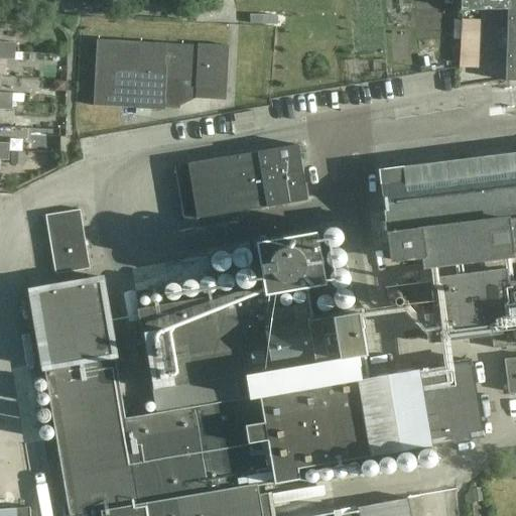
[(515,0),(462,0),(463,11),(509,11),(515,10),(515,0)]
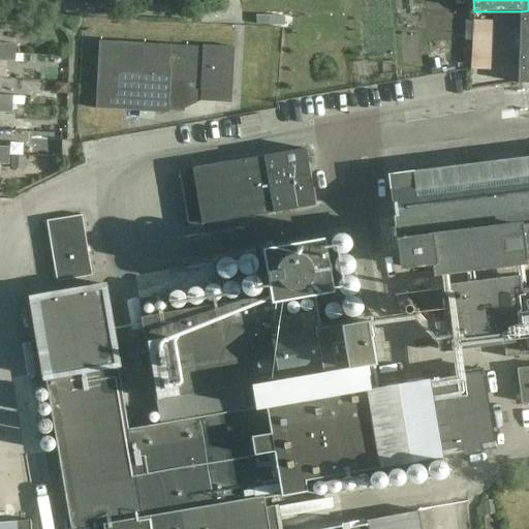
[(519,69),(519,83),(528,83),(528,10),(522,11),(519,69)]
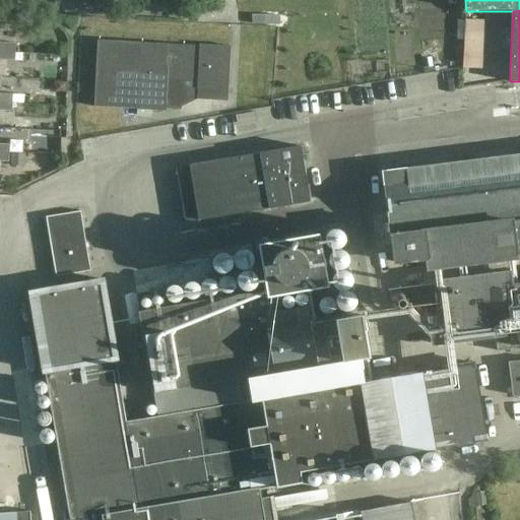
[(486,21),(465,20),(462,68),(484,69),(486,21)]
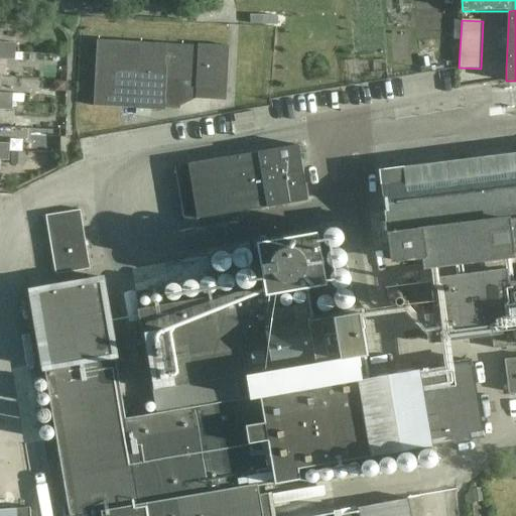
[(97,40),(94,107),(135,109),(136,107),(163,108),(163,110),(165,110),(165,109),(179,109),(181,81),(197,82),(196,88),(198,88),(198,86),(226,87),(225,89),(227,90),(229,46),(199,44),(199,46),(139,43),(139,42),(97,40)]
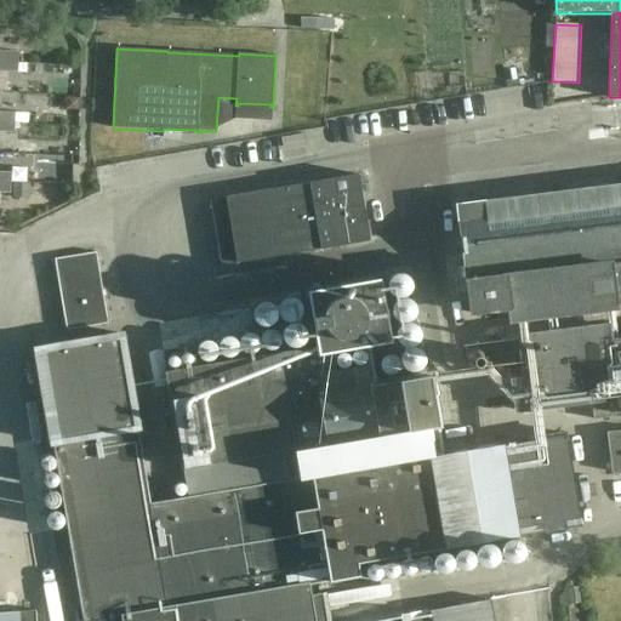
[(0,60),(18,61),(20,52),(0,50),(0,60)]
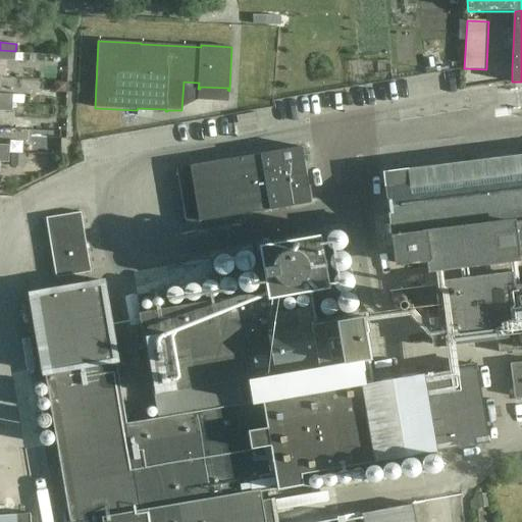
[(0,59),(15,61),(15,51),(0,50),(0,59)]
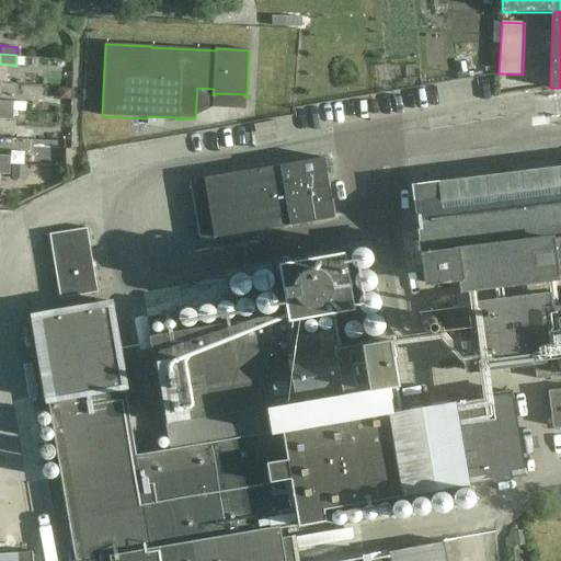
[(0,109),(13,110),(14,102),(0,101),(0,109)]
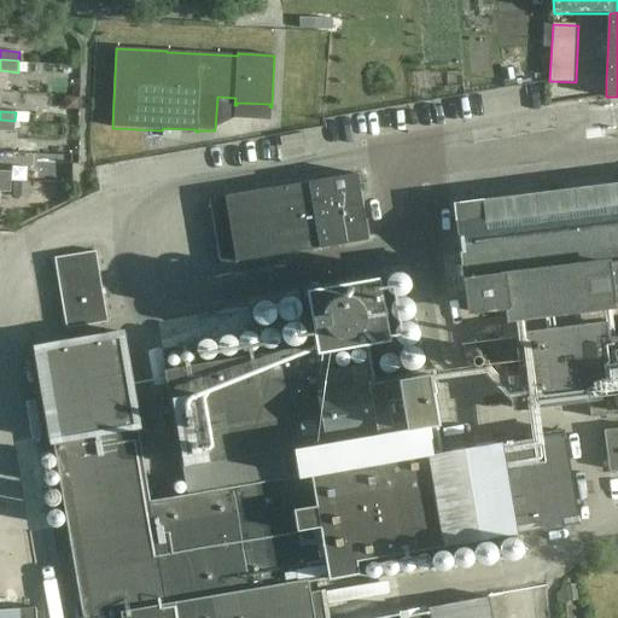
[(0,132),(15,133),(15,121),(0,120),(0,132)]
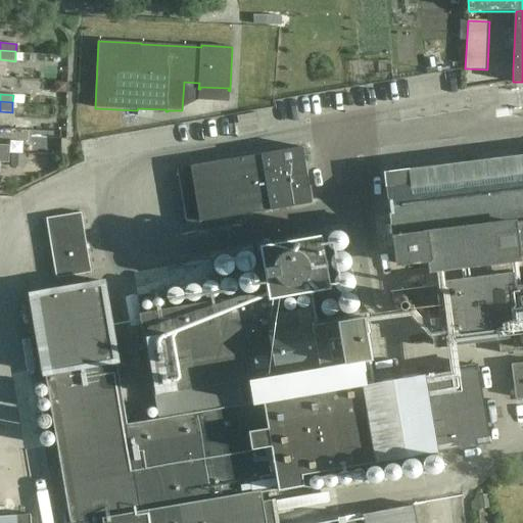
[(0,153),(9,154),(10,146),(0,145),(0,153)]
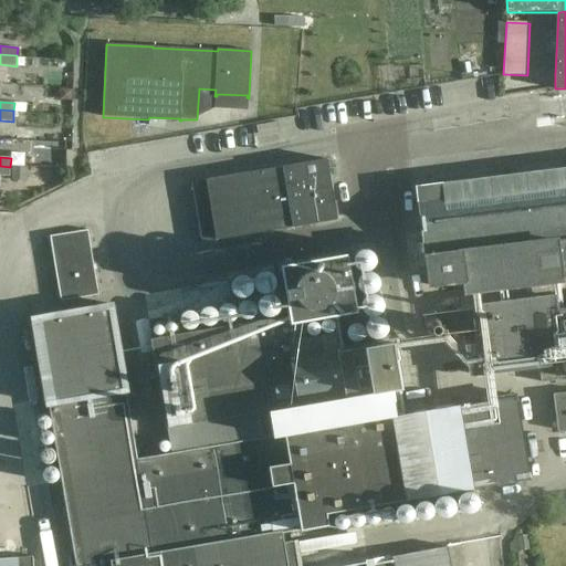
[(327,159),(192,182),(202,242),(337,220),(327,159)]
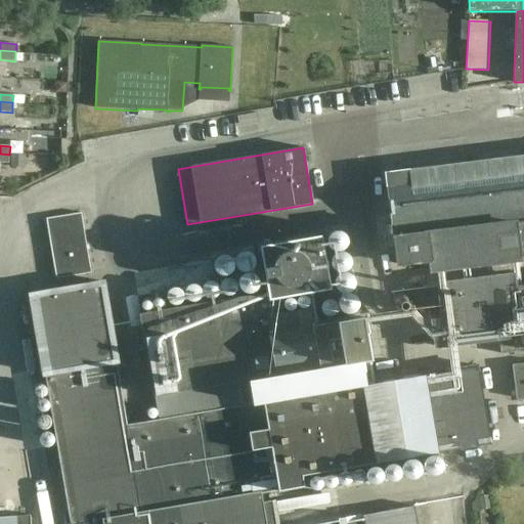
[(0,163),(9,164),(9,155),(0,154),(0,163)]
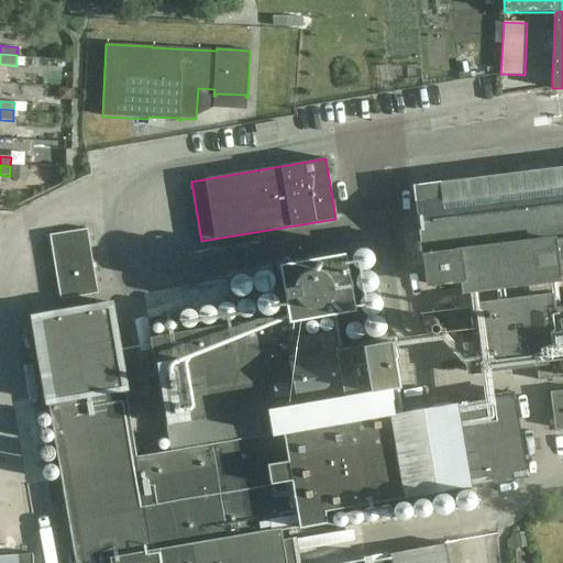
[(562,276),(562,168),(512,175),(416,187),(428,284),(462,279),(463,291),(558,279),(558,277),(562,276)]
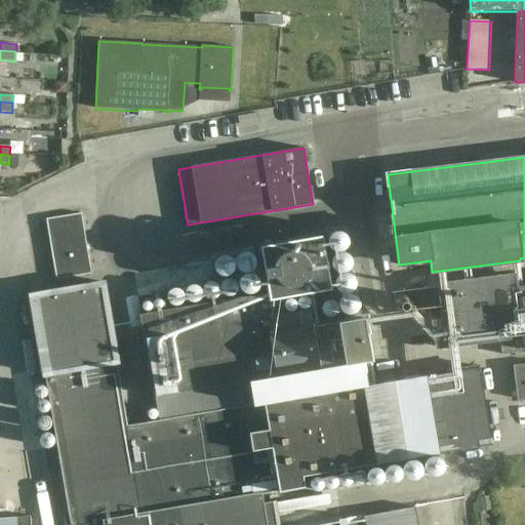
[(82,213),(46,219),(56,280),(91,274),(82,213)]
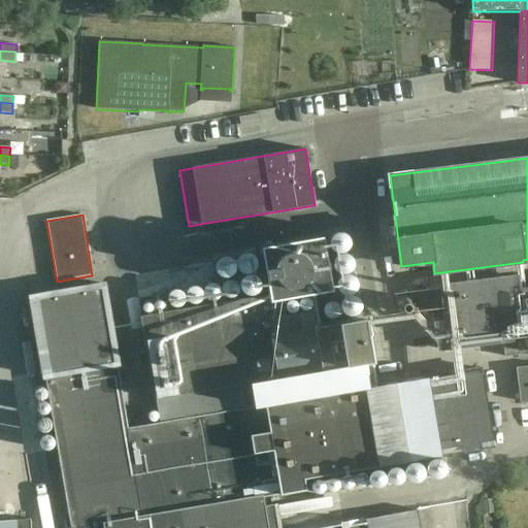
[(263,249),(271,296),(142,318),(156,399),(372,362),(365,319),(316,328),(312,310),(286,315),(283,298),(320,292),(322,302),(337,300),(335,289),(331,290),(323,238),(263,249)]
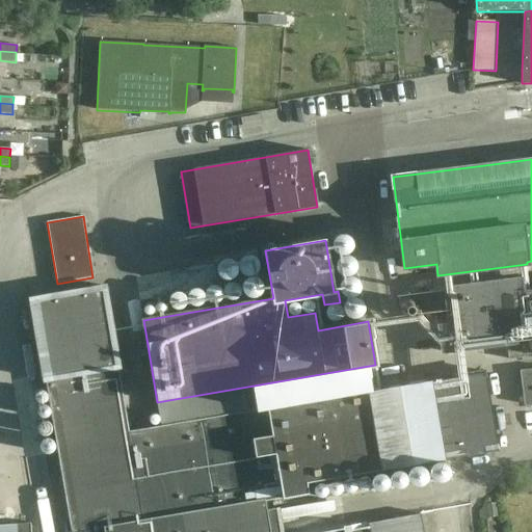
[(450,325),(440,326),(443,352),(507,344),(509,360),(529,356),(529,355),(531,354),(531,291),(523,293),(521,280),(446,289),(450,325)]
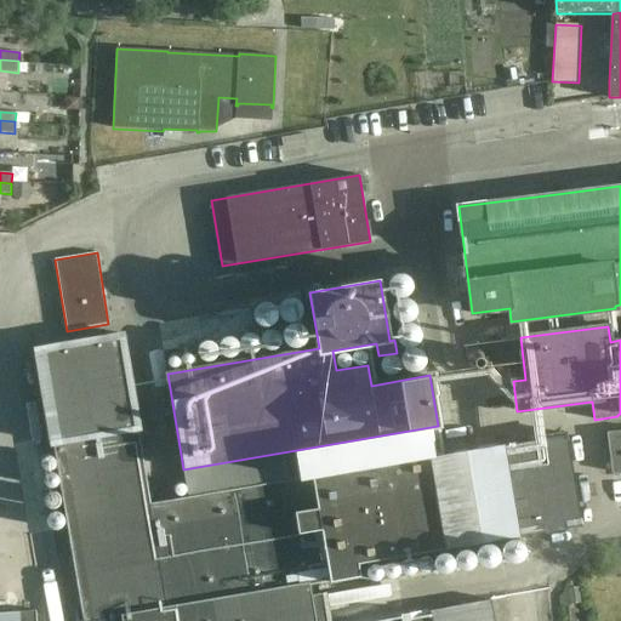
[(328,620),(323,594),(312,596),(311,586),(362,576),(359,563),(580,525),(564,433),(363,468),(363,467),(151,503),(138,429),(140,428),(123,334),(35,349),(52,444),(53,444),(84,620),(328,620)]
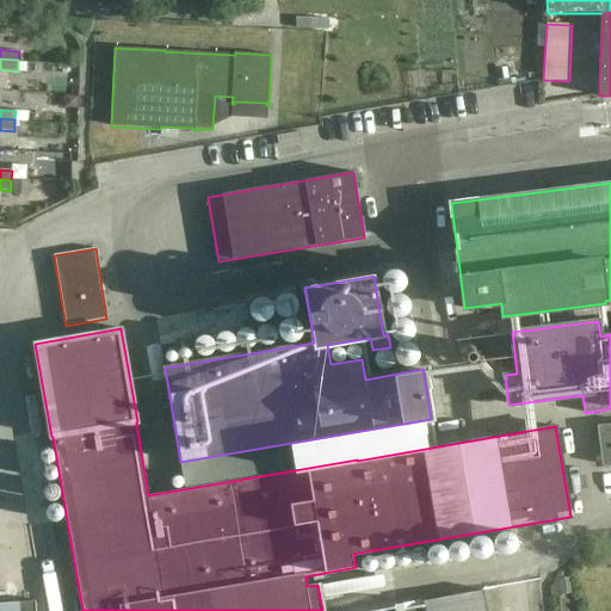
[(507,350),(488,346),(486,359),(505,363),(507,350)]
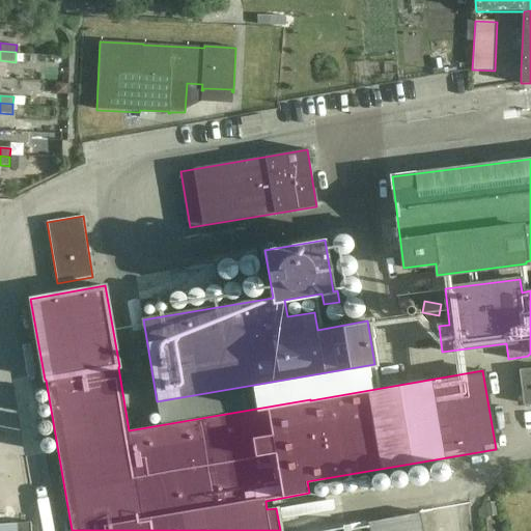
[(530,368),(520,370),(524,404),(530,402),(530,368)]
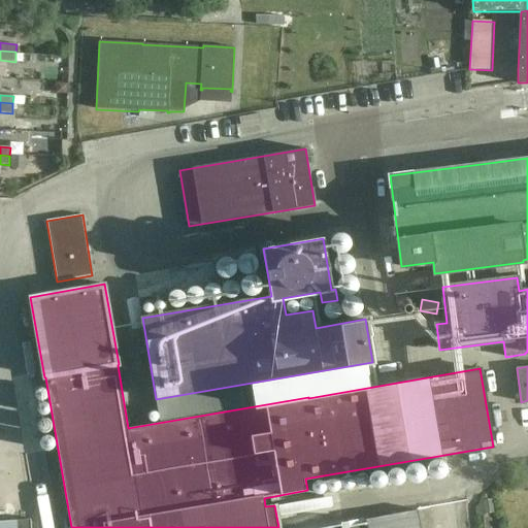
[(421,527),(418,510),(366,520),(367,523),(367,527),(421,527)]
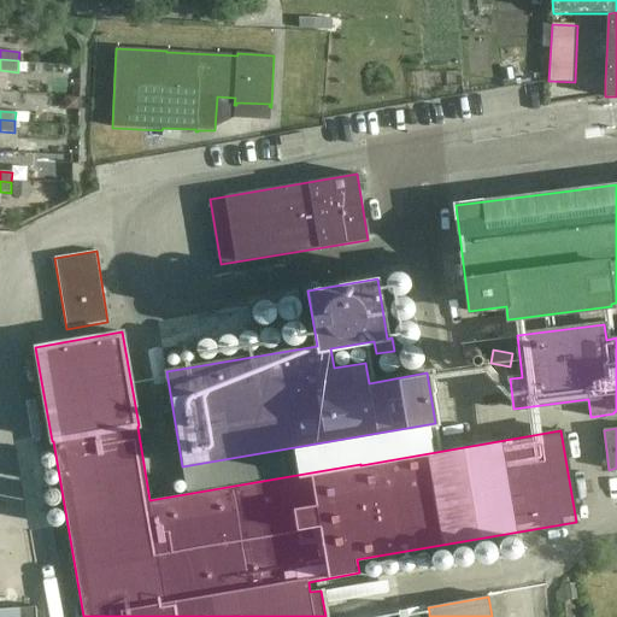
[(36,616),(36,606),(0,609),(0,616),(36,616)]
